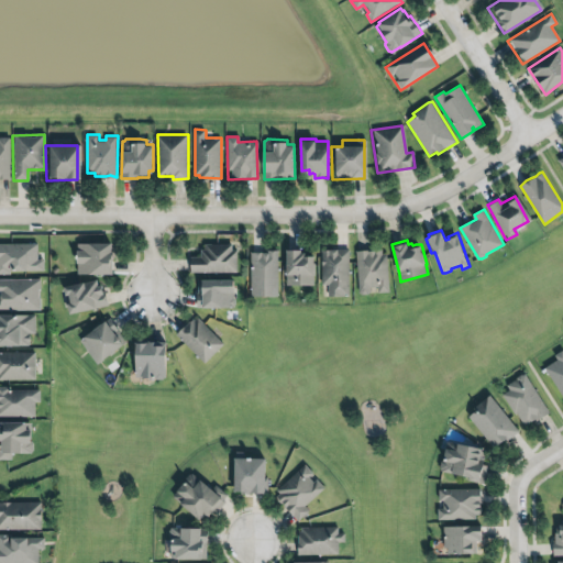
[(112,241),(77,242),(77,262),(78,262),(79,273),(114,272),(114,257),(114,249),(112,249),(112,241)]
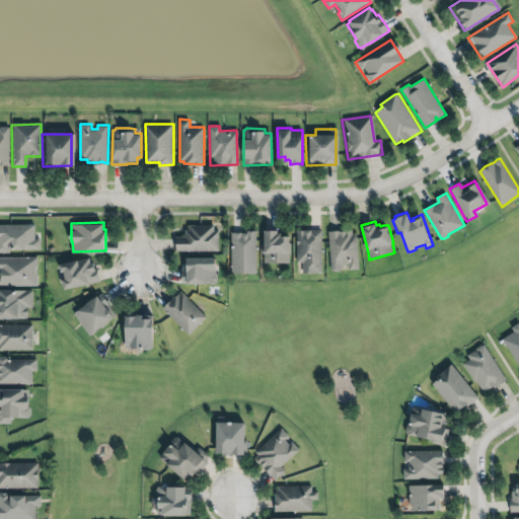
[(0,224),(0,252),(10,252),(10,247),(25,247),(25,249),(41,249),(41,239),(34,239),(34,224),(0,224)]
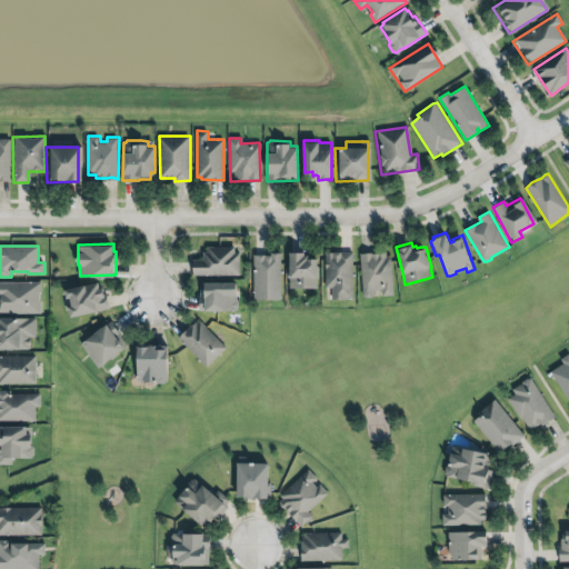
[(193,259),(193,275),(240,275),(240,252),(236,252),(236,246),(208,246),(208,252),(205,252),(205,259),(193,259)]
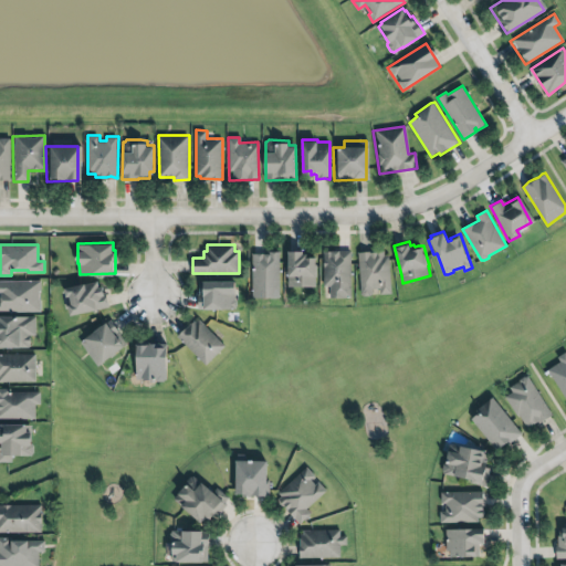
[(290,249),(289,286),(303,284),(316,286),(316,276),(317,275),(317,255),(312,254),(308,255),(308,252),(304,252),(304,249),(296,248),(290,249)]
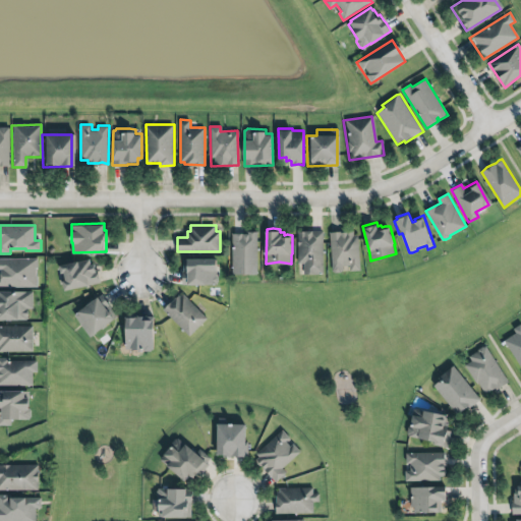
[(298,231),(299,264),(304,264),(304,274),(323,274),(324,231),(312,231),(312,230),(306,231),(305,231),(303,231),(298,231)]
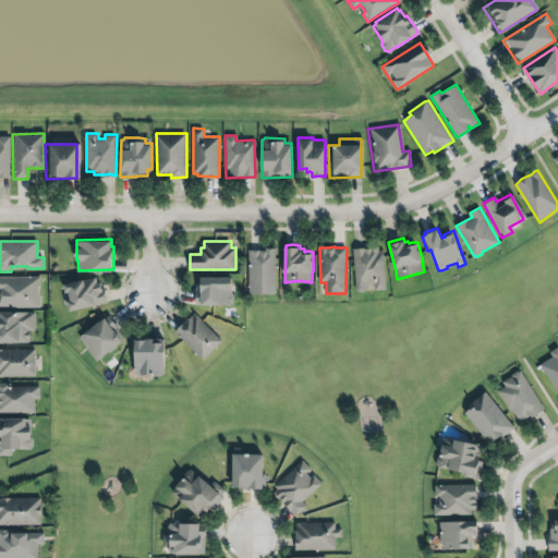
[(250,250),(250,293),(277,293),(277,247),(267,247),(267,250),(262,250),(256,249),(250,250)]
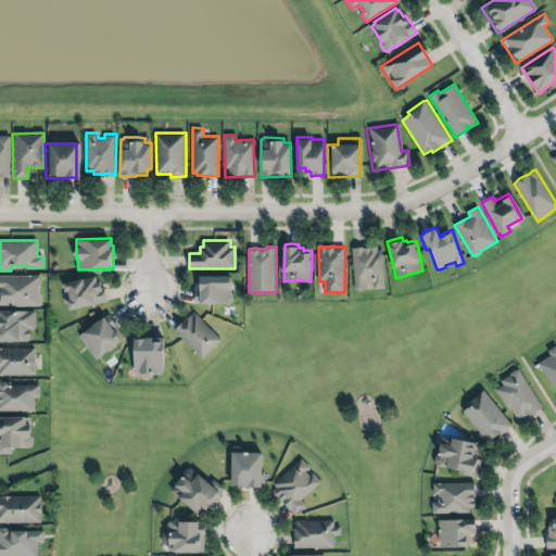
[(353,291),(368,290),(382,289),(380,248),(351,249),(353,291)]
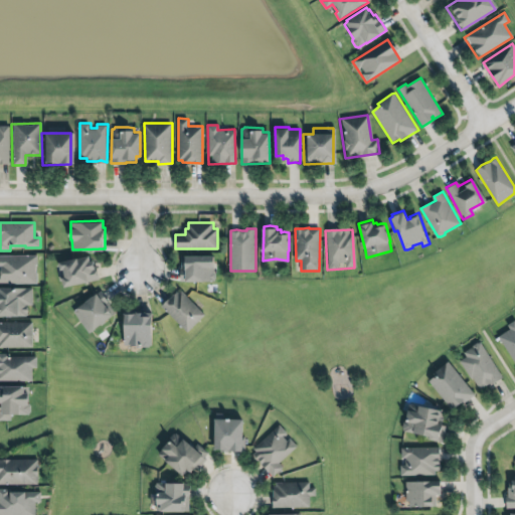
[(182,255),(186,255),(186,253),(215,253),(215,272),(216,273),(216,278),(215,279),(215,281),(181,281),(181,267),(182,267),(182,255)]
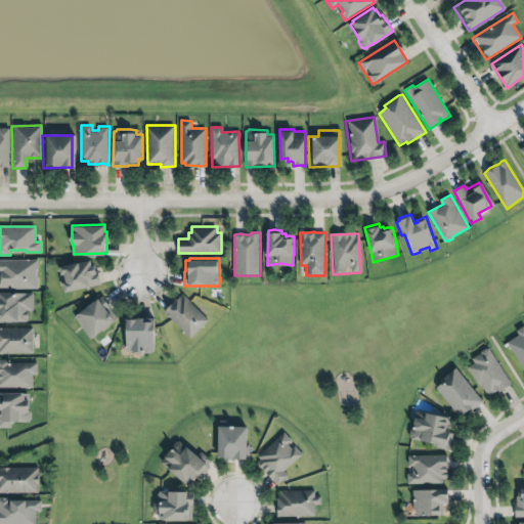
[(39,259),(39,269),(38,269),(38,276),(39,276),(39,289),(0,289),(0,259),(28,259),(39,259)]
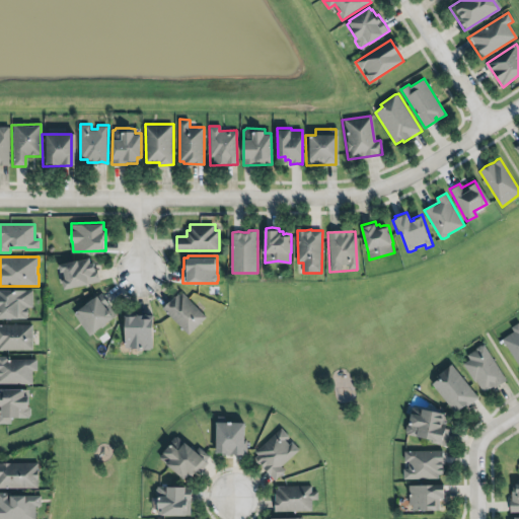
[(60,263),(78,258),(79,260),(90,256),(91,263),(94,262),(95,269),(98,268),(100,280),(88,283),(88,282),(65,287),(63,278),(66,277),(64,271),(62,272),(60,263)]
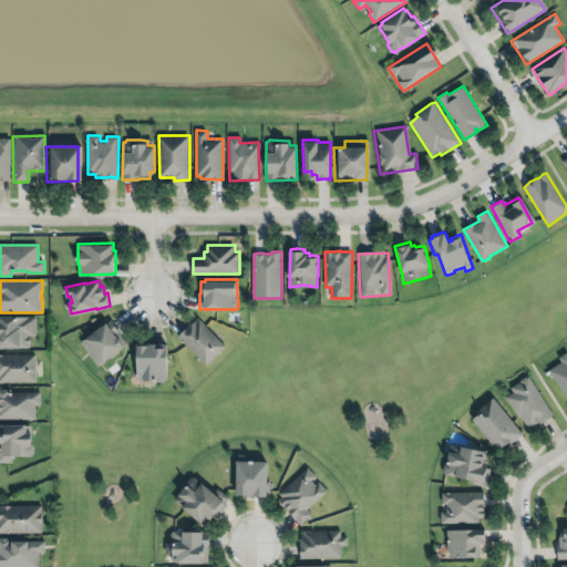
[(0,349),(29,349),(29,346),(30,346),(31,346),(30,337),(37,336),(37,317),(29,316),(17,315),(0,315),(0,349)]
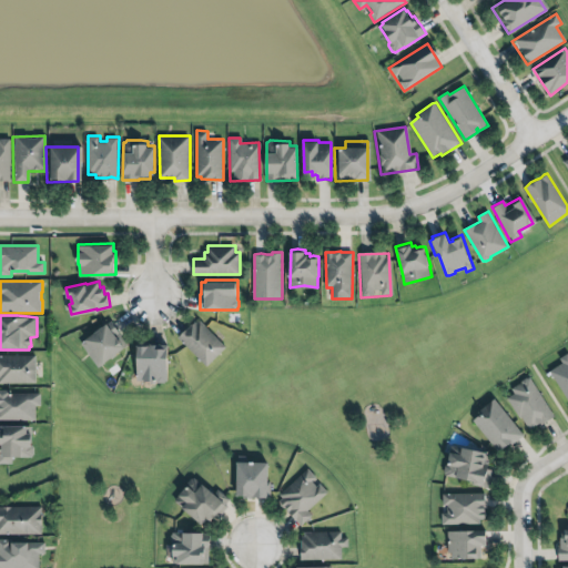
[(179,336),(183,330),(188,327),(195,321),(198,322),(201,318),(227,346),(208,365),(179,336)]
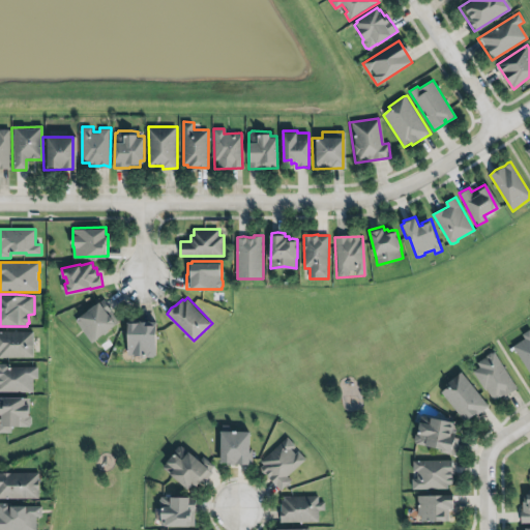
[(81,316),(80,315),(100,299),(101,300),(105,298),(114,311),(112,313),(119,321),(111,327),(113,329),(105,334),(104,332),(92,342),(77,321),(77,320),(78,319),(81,316)]
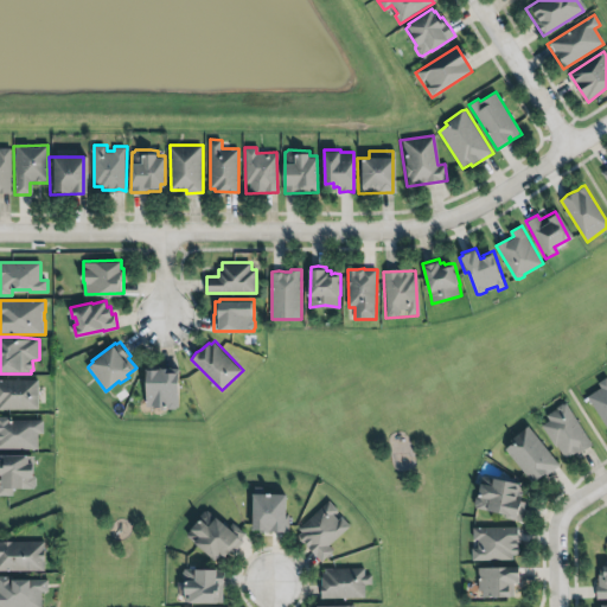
[(148,366),(147,406),(168,406),(170,408),(176,408),(179,406),(180,366),(148,366)]
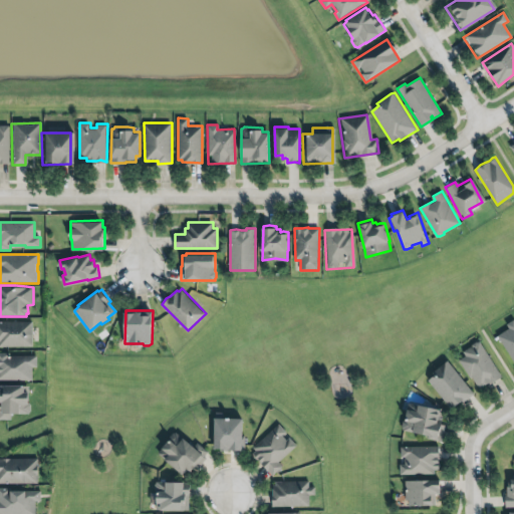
[(31,322),(0,322),(0,346),(31,346),(31,322)]
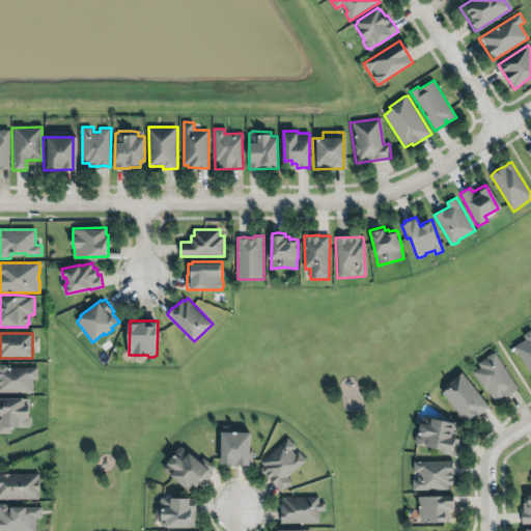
[(530,335),(513,344),(530,376),(530,335)]
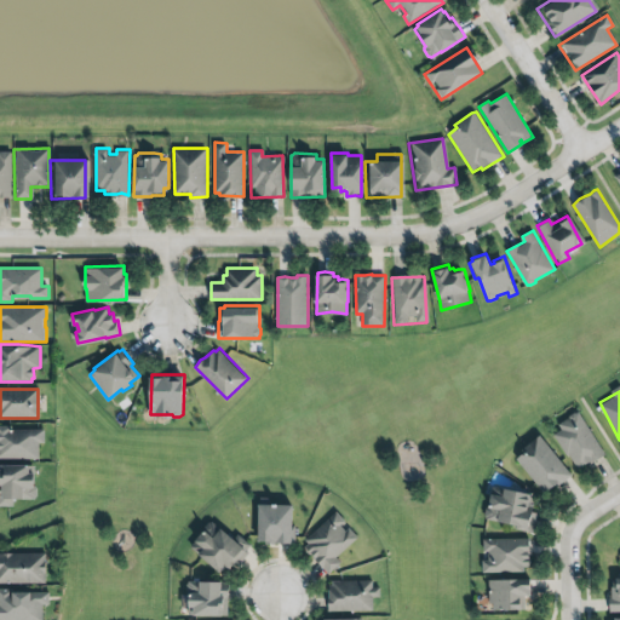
[(603,454),(577,412),(555,425),(558,431),(551,435),(575,472),(603,454)]
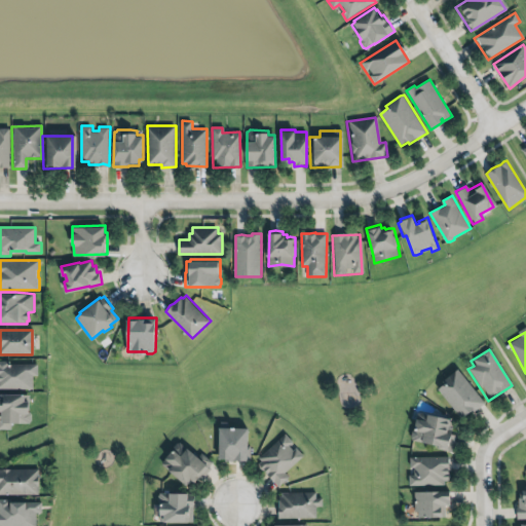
[(0,361),(11,361),(11,364),(39,363),(39,377),(34,377),(35,389),(0,389),(0,361)]
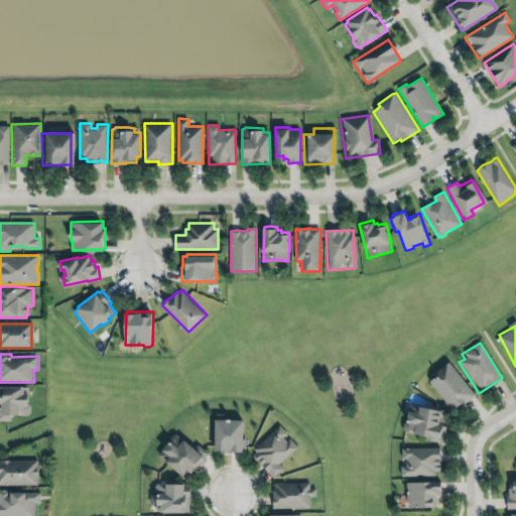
[(449,361),(434,373),(436,376),(429,381),(453,410),(463,402),(465,405),(477,395),(449,361)]
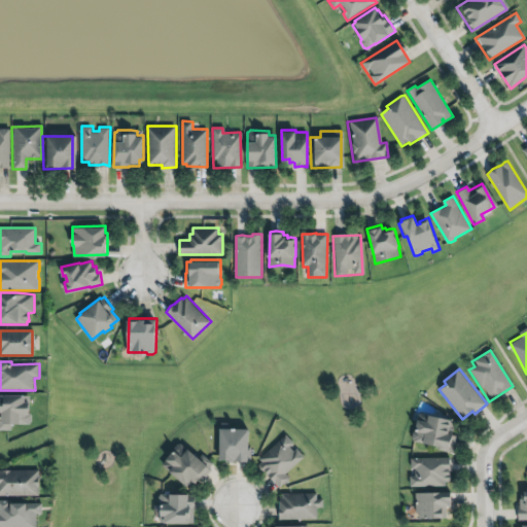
[(0,429),(11,429),(12,423),(31,423),(31,422),(32,421),(32,415),(30,413),(30,395),(26,395),(26,393),(2,393),(2,397),(0,395),(0,429)]
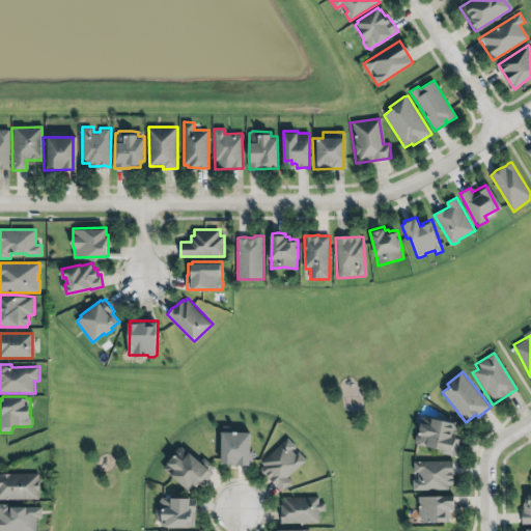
[(456,456),(441,453),(442,449),(416,444),(415,441),(417,435),(421,431),(420,424),(422,415),(459,422),(456,438),(459,439),(456,456)]
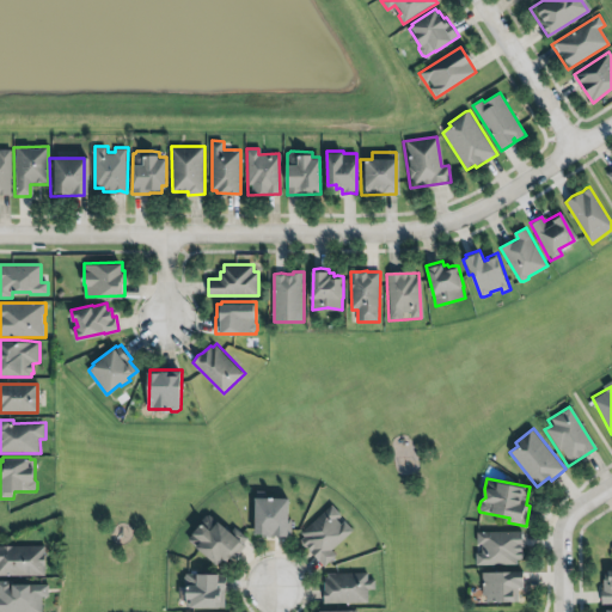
[(256,495),(257,532),(264,531),(264,534),(275,534),(275,533),(281,533),(289,534),(293,533),(293,520),(291,519),(291,496),(276,495),(276,494),(271,494),(270,495),(256,495)]
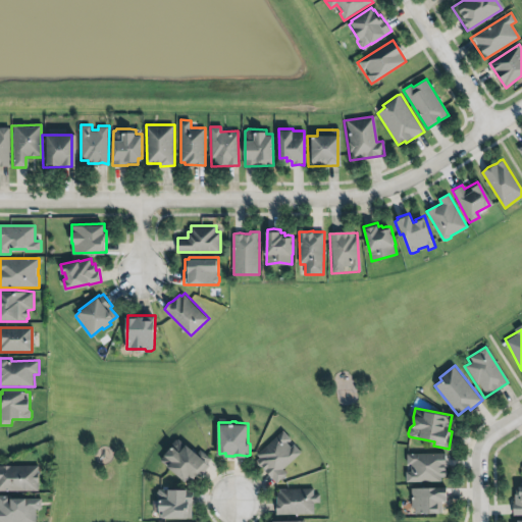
[(257,455),(283,431),(290,438),(285,441),(292,448),(295,445),(301,452),(282,469),(286,473),(277,482),(262,466),(259,466),(257,464),(257,461),(257,460),(260,457),(257,455)]
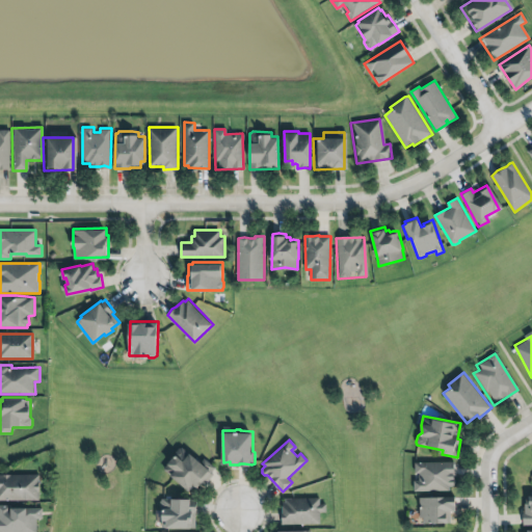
[(214,474),(212,472),(216,468),(205,457),(203,460),(191,451),(190,452),(183,446),(182,447),(181,448),(176,452),(176,453),(168,462),(169,462),(165,469),(189,488),(194,482),(198,485),(202,481),(206,484),(214,474)]
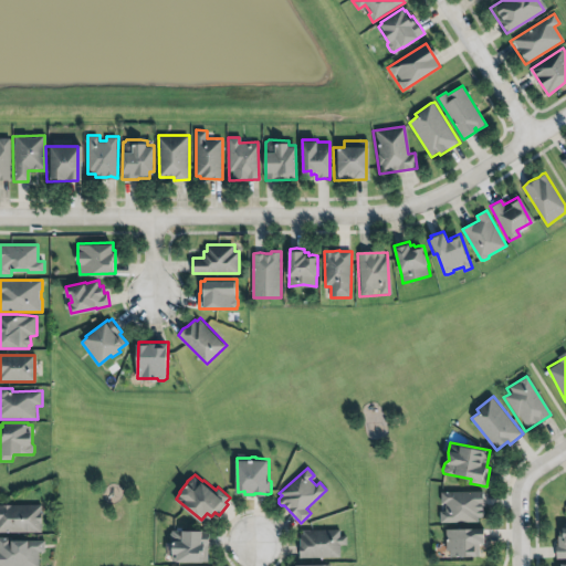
[(441,492),(483,491),(483,509),(485,511),(485,514),(483,515),(483,517),(479,517),(479,522),(441,522),(441,511),(446,511),(446,504),(441,504),(441,492)]
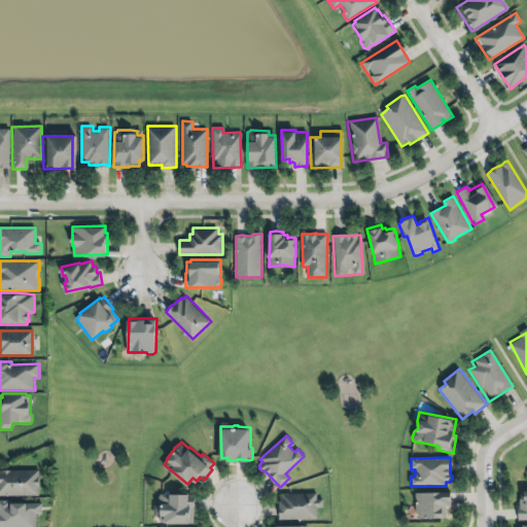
[(0,469),(39,469),(39,495),(0,495),(0,469)]
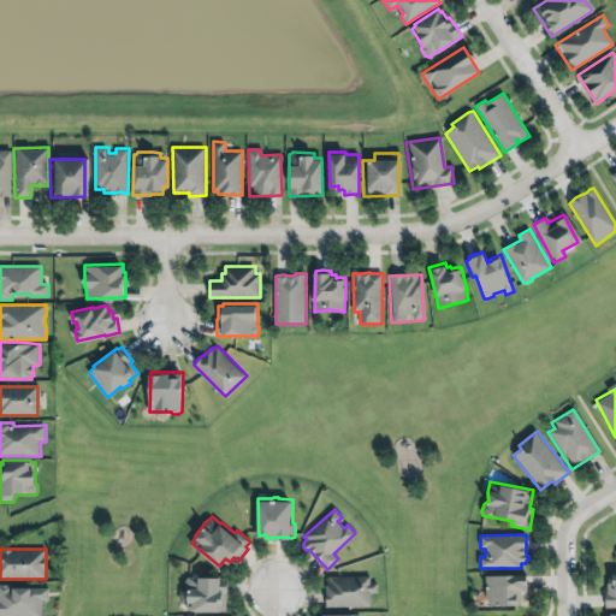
[(486,575),(486,599),(491,599),(491,605),(508,603),(522,605),(522,590),(528,590),(527,573),(515,574),(507,573),(486,575)]
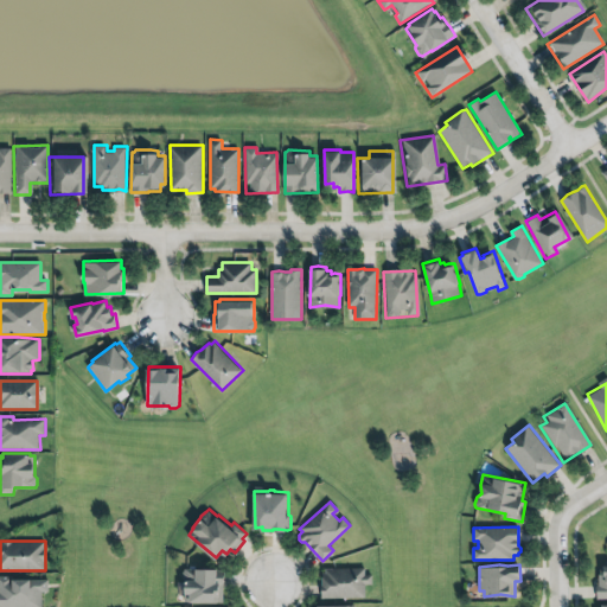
[(185,602),(225,604),(225,587),(227,586),(227,576),(227,568),(208,566),(196,567),(187,568),(184,572),(183,579),(185,582),(185,592),(185,602)]
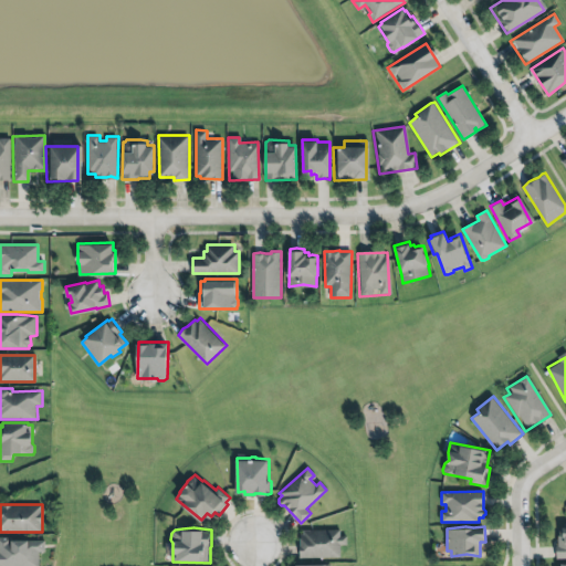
[(565,559),(565,527),(556,528),(555,559),(565,559)]
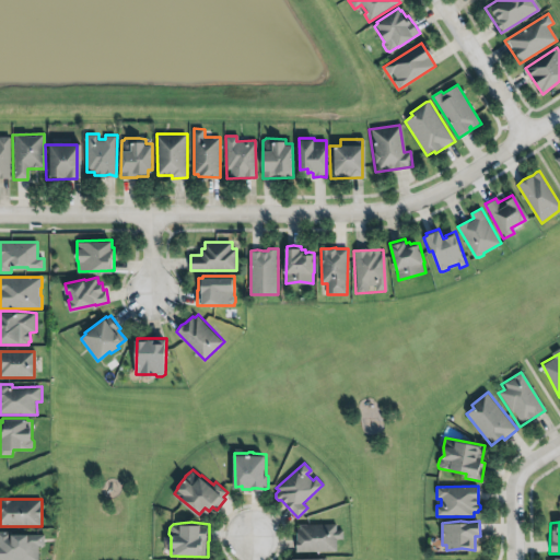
[(336,552),(335,540),(341,540),(341,526),(294,527),(295,553),(336,552)]
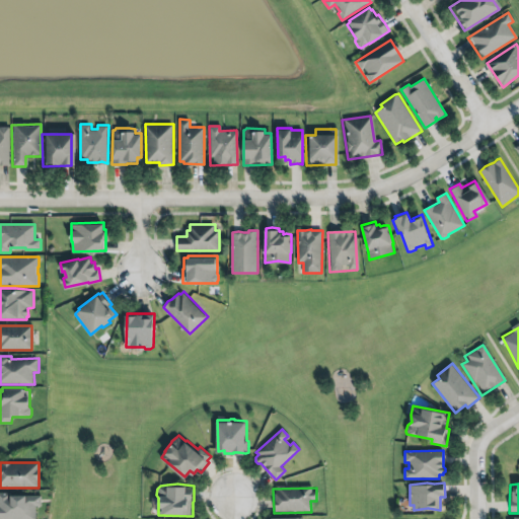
[(42,496),(42,506),(36,506),(36,518),(0,518),(0,492),(11,492),(11,494),(26,494),(26,496),(42,496)]
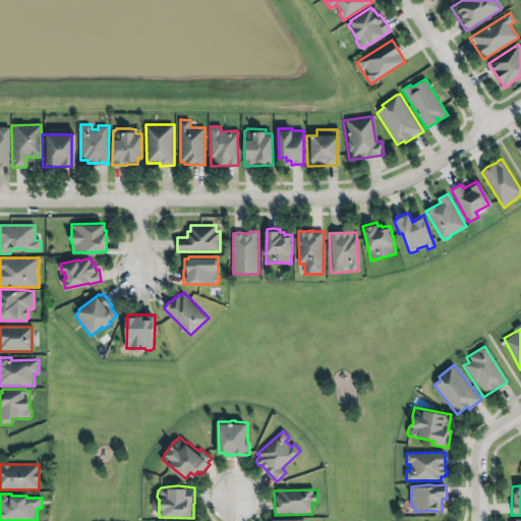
All buildings are outlined.
